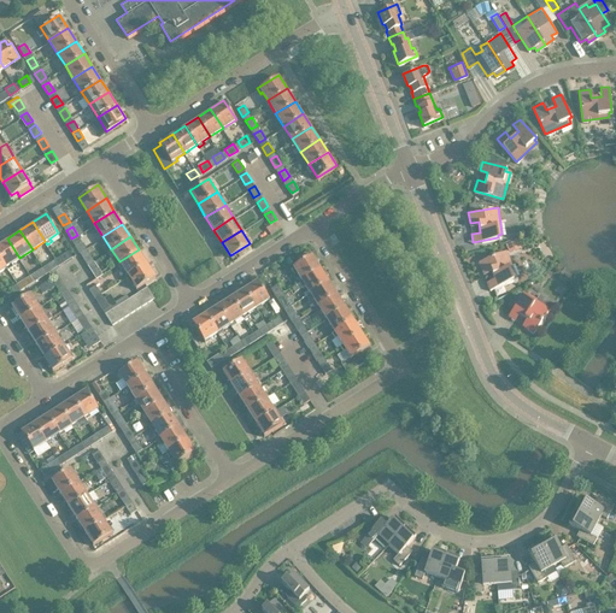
[(19,258),(7,239),(0,242),(0,255),(6,266),(19,258)]
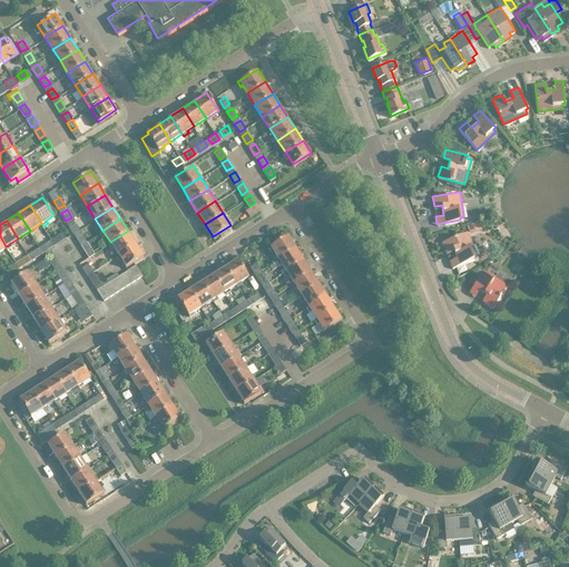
[(75,221),(68,225),(74,233),(79,228),(75,221)]
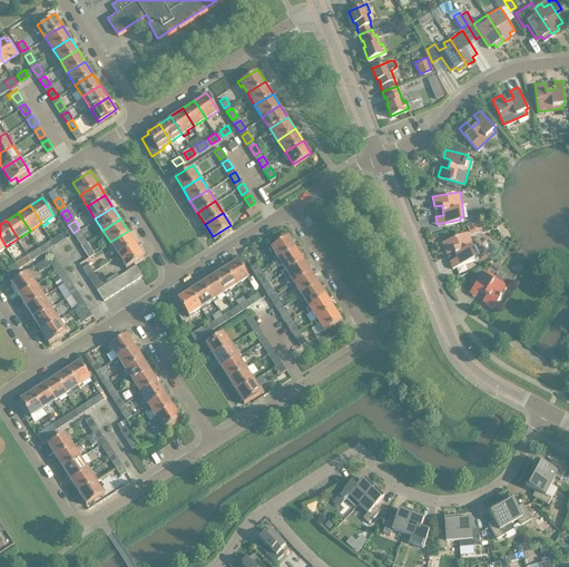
[(273,244),(267,247),(270,252),(273,251),(277,258),(295,246),(287,234),(285,236),(281,230),(268,237),(273,244)]
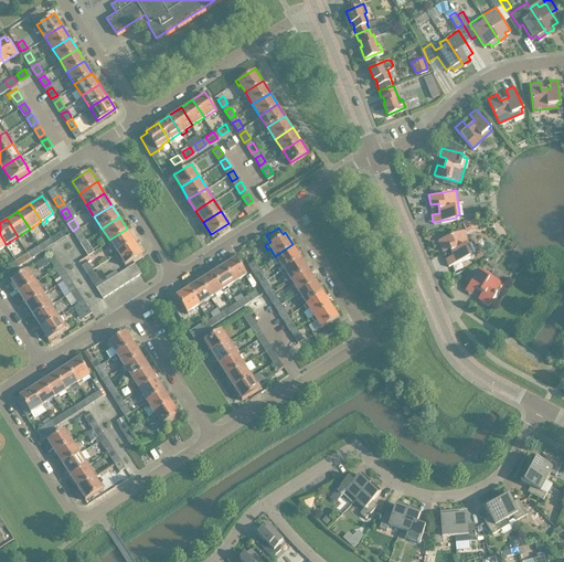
[(54,233),(59,239),(66,234),(62,229),(54,233)]
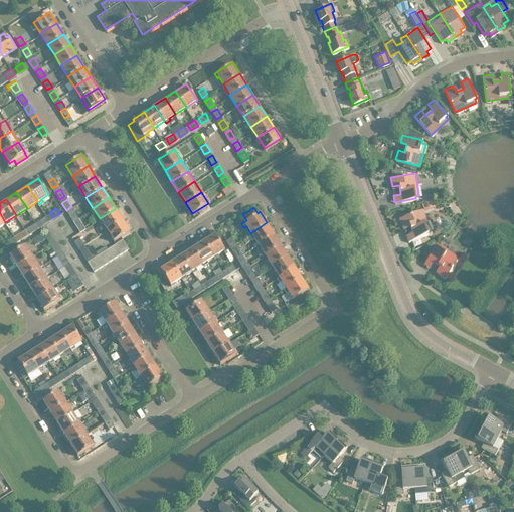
[(123,219),(116,208),(100,218),(107,229),(123,219)]
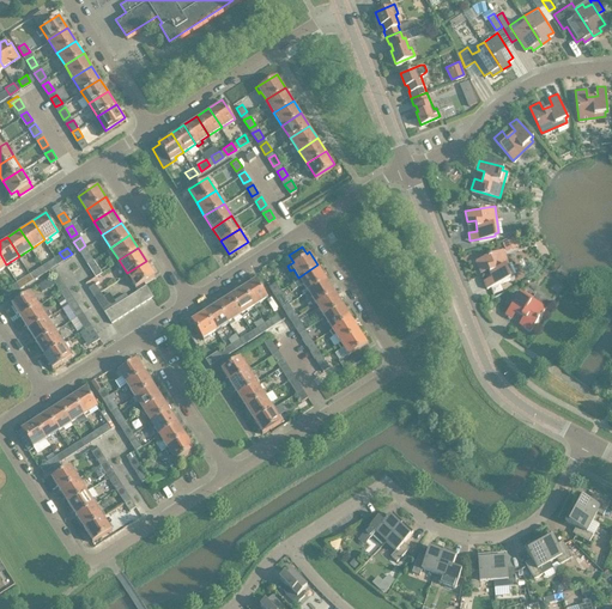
[(509,274),(513,273),(503,248),(476,259),(479,269),(488,266),(491,275),(483,279),(486,287),(510,278),(509,274)]
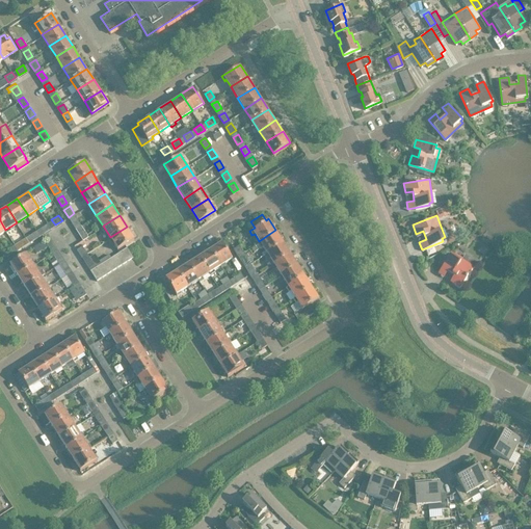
[(76,217),(71,220),(76,228),(81,225),(76,217)]
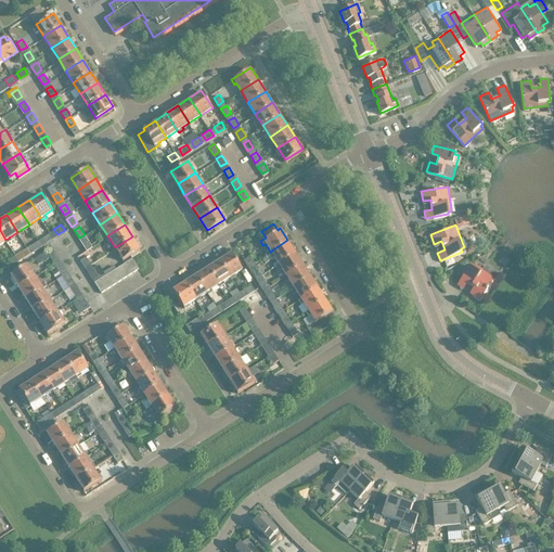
[(42,236),(46,242),(53,238),(50,232),(42,236)]
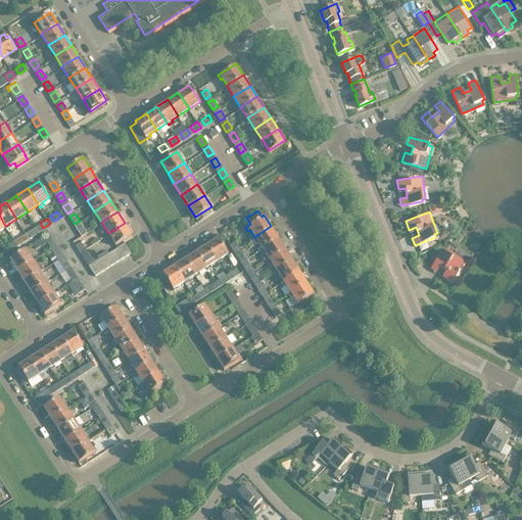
[(132,234),(125,223),(108,233),(115,244),(132,234)]
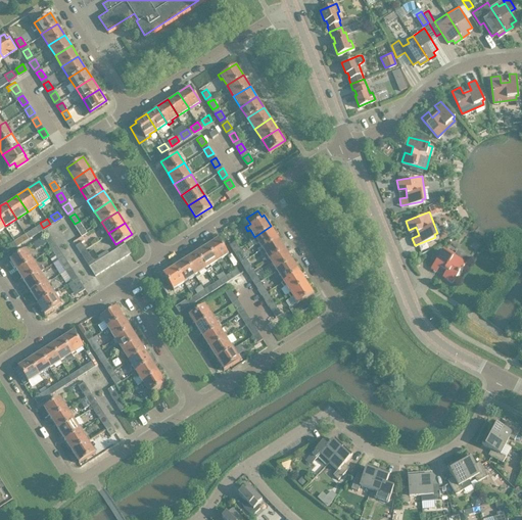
[(29,230),(32,235),(39,231),(36,225),(29,230)]
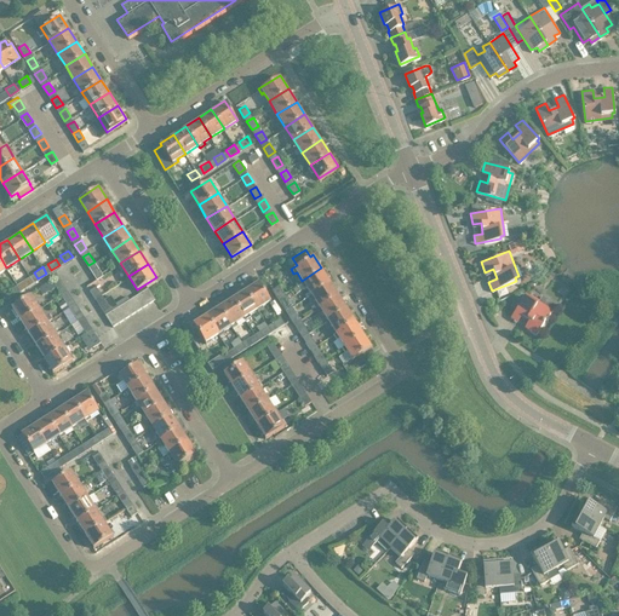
[(97,266),(91,270),(96,278),(103,274),(97,266)]
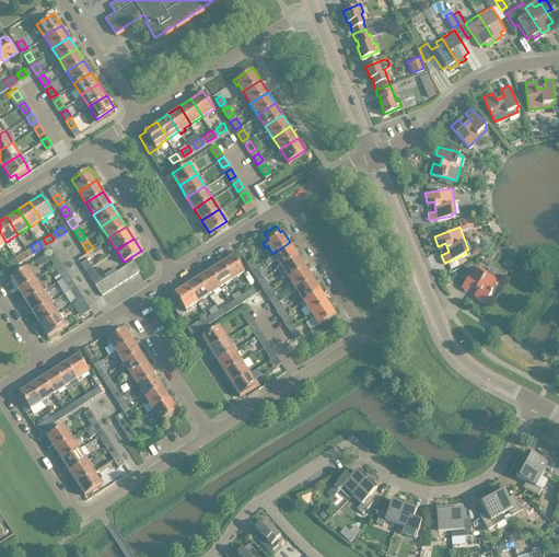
[(276,258),(280,265),(298,254),(290,242),(272,254),(270,255),(272,259),(276,258)]
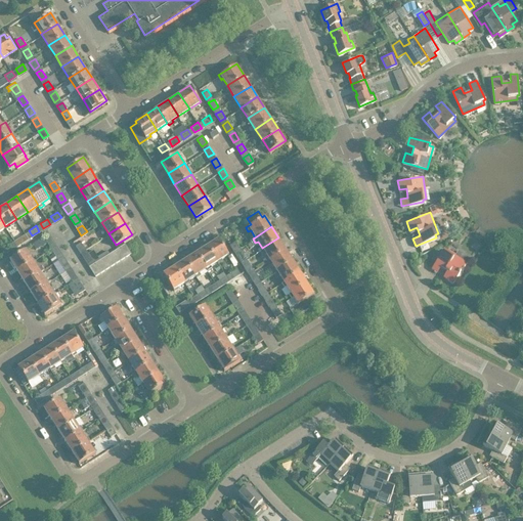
[(17,237),(22,243),(29,237),(25,232),(17,237)]
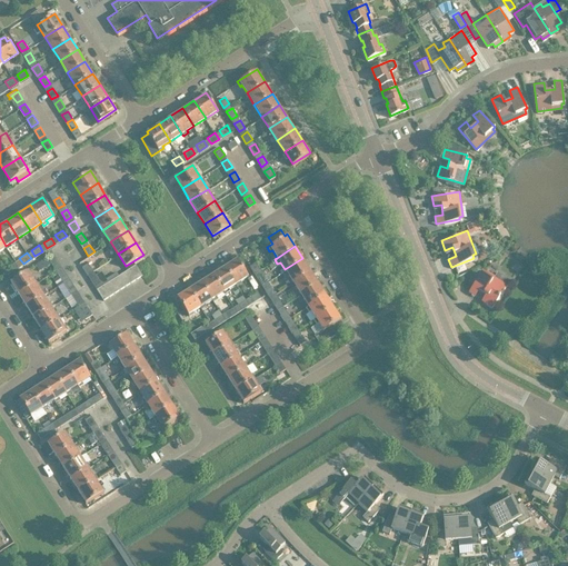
[(52,265),(59,261),(53,254),(48,257),(52,265)]
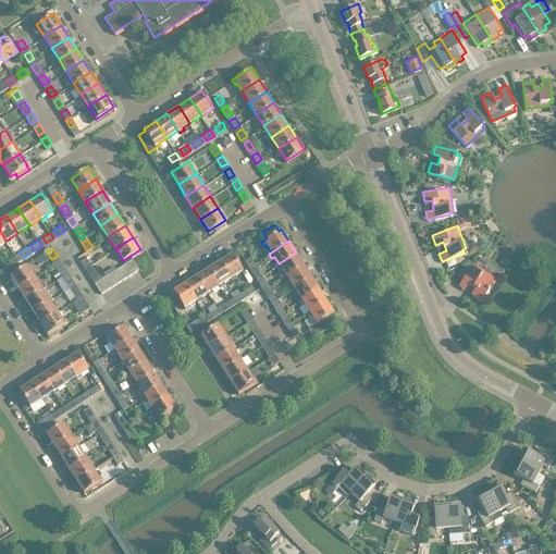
[(220,260),(231,278),(243,270),(232,253),(220,260)]
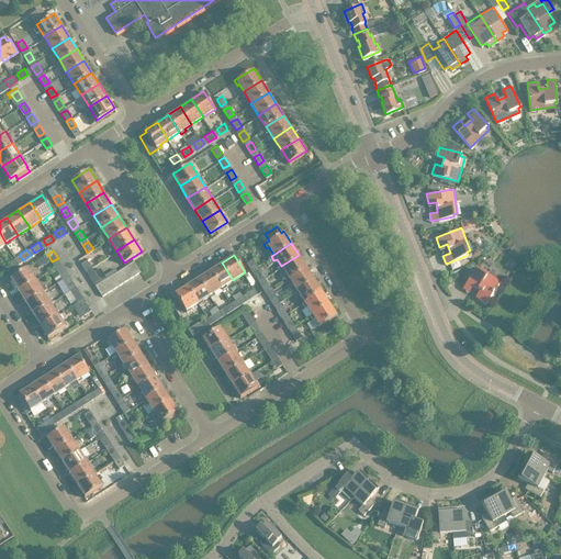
[(289,278),(306,267),(299,255),(281,266),(289,278)]
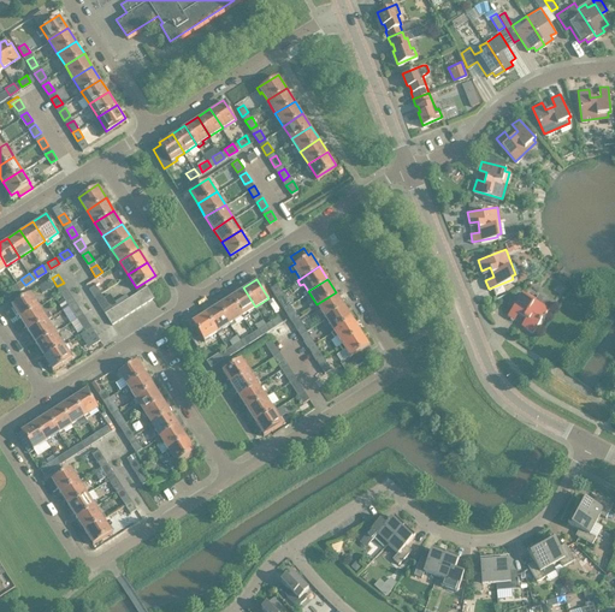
[(9,286),(12,293),(21,287),(17,281),(9,286)]
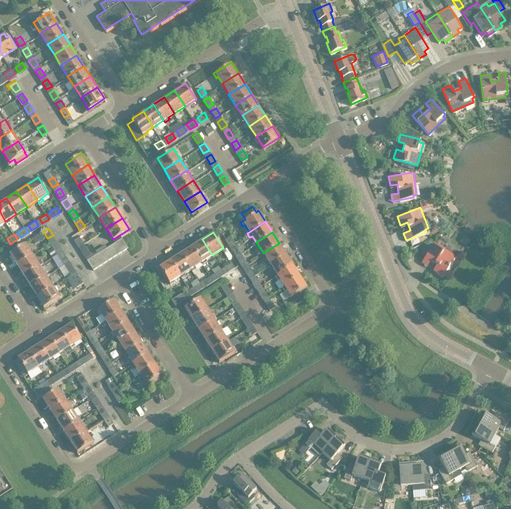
[(79,235),(74,239),(78,246),(83,242),(79,235)]
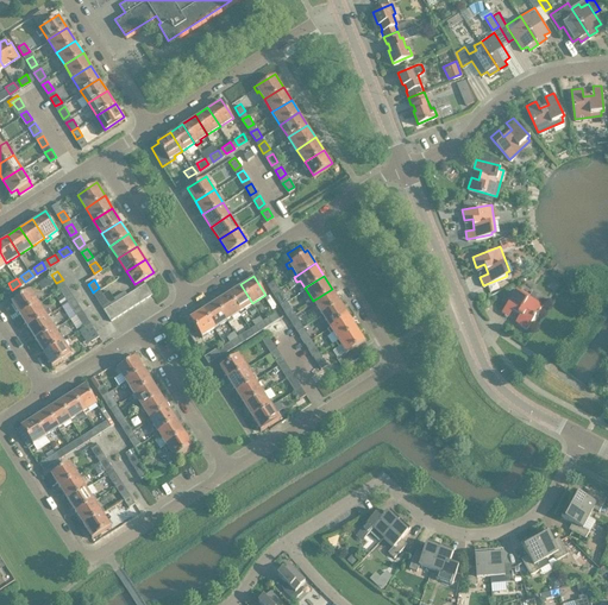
[(274,279),(267,283),(273,291),(279,288),(274,279)]
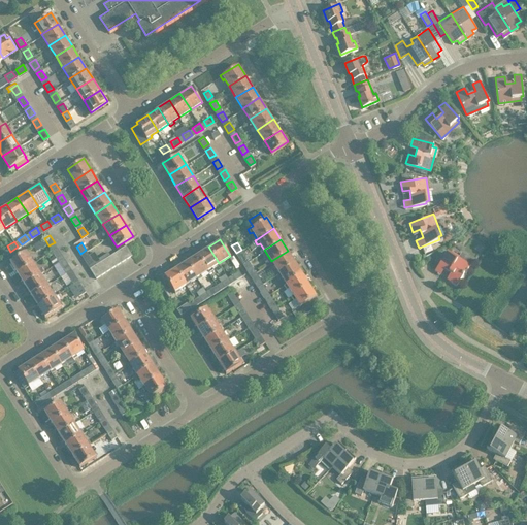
[(125,244),(120,248),(126,258),(131,254),(125,244)]
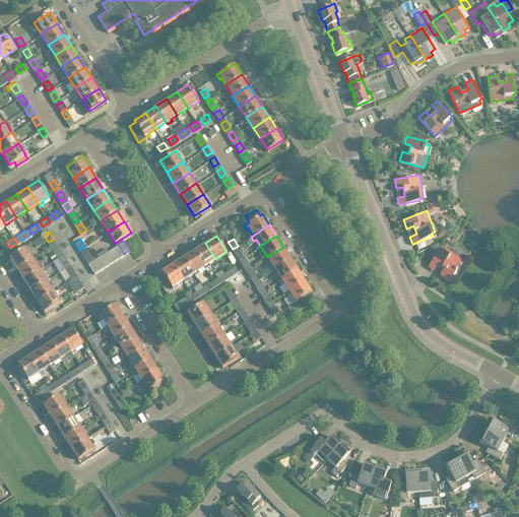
[(55,253),(60,249),(56,242),(51,246),(55,253)]
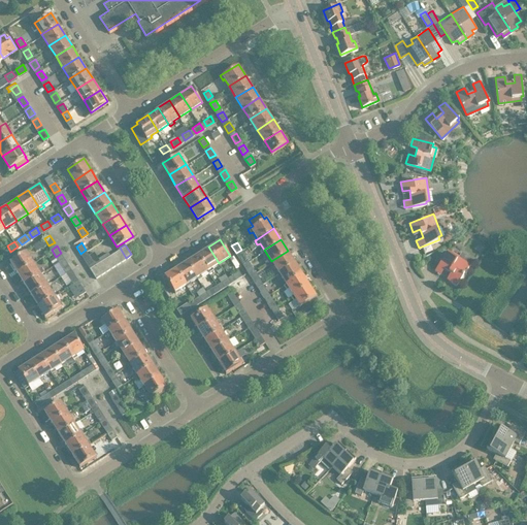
[(197,253),(208,269),(219,263),(208,247),(197,253)]
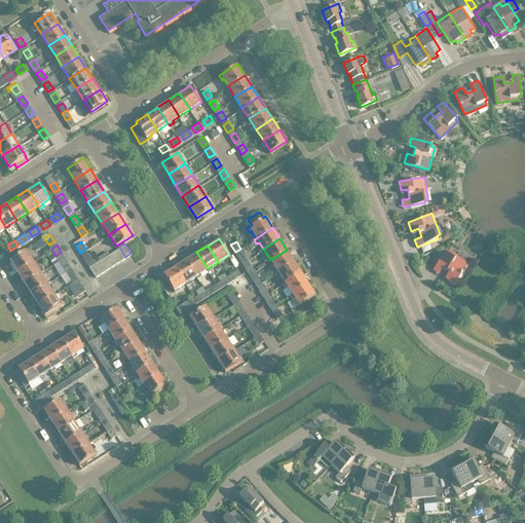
[(117,248),(114,250),(120,260),(125,257),(119,247),(117,248)]
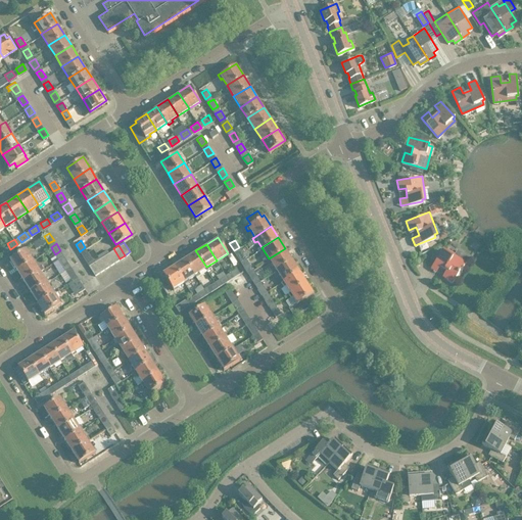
[(16,270),(33,258),(26,247),(9,258),(16,270)]
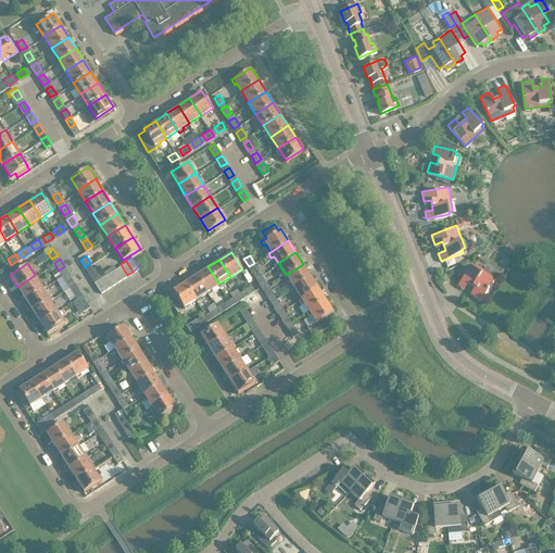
[(495,277),(475,263),(472,266),(470,265),(457,285),(464,289),(468,281),(476,287),(472,293),(480,299),(495,277)]
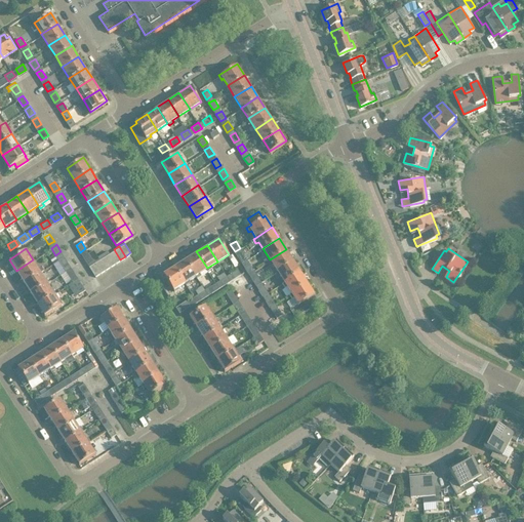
[(114,249),(109,252),(115,263),(120,259),(114,249)]
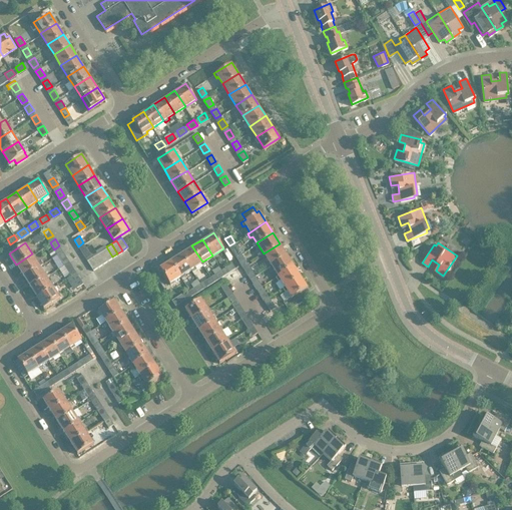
[(264,253),(271,265),(287,253),(280,243),(264,253)]
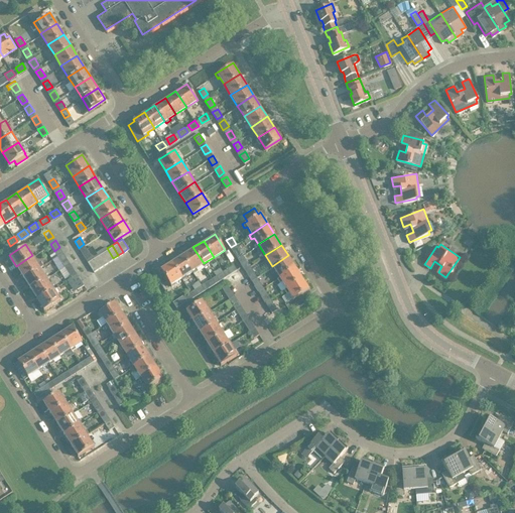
[(182,254),(192,270),(204,263),(192,247),(182,254)]
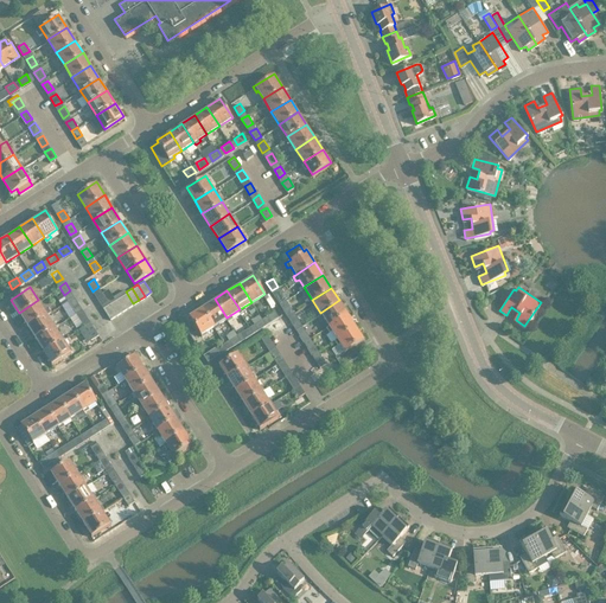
[(280,290),(274,295),(279,303),(286,299),(280,290)]
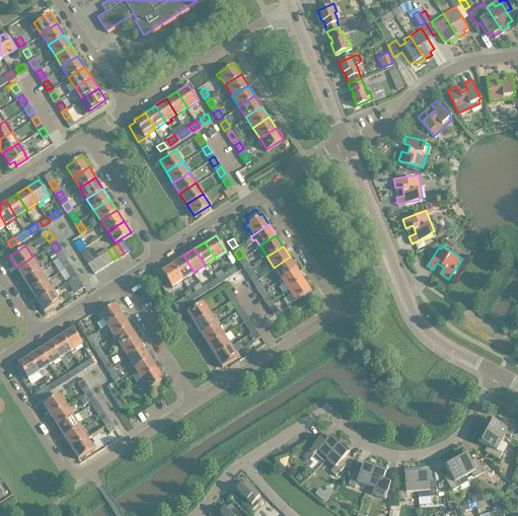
[(87,249),(82,252),(86,260),(91,256),(87,249)]
